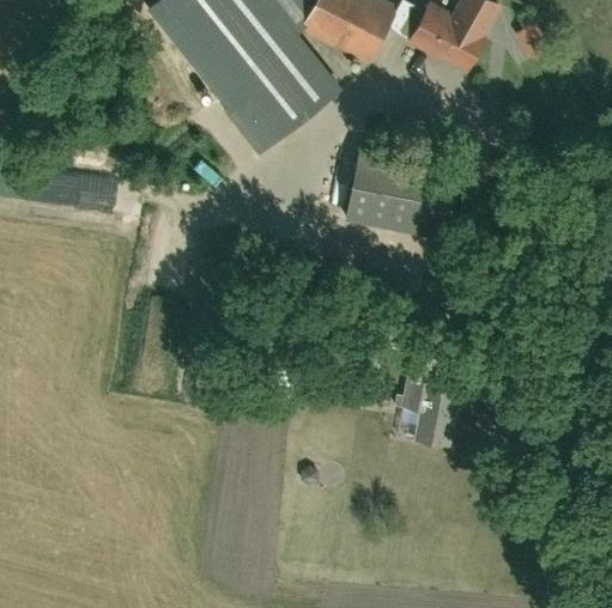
[(259,156),(319,108),(232,0),(167,0),(163,4),(243,105),(229,117),(259,156)]
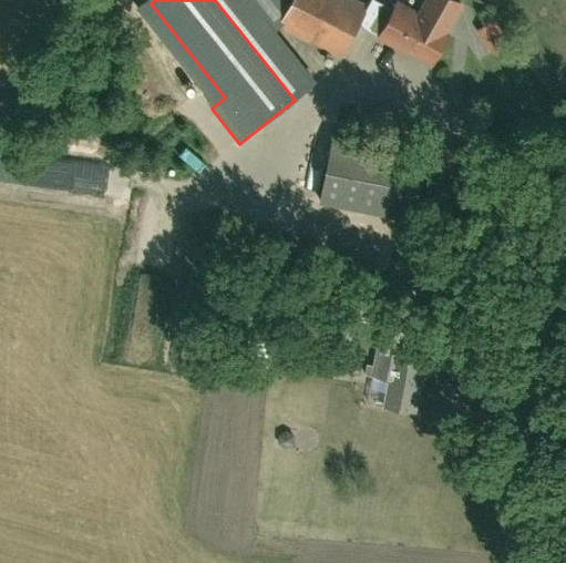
[(381,40),(399,49),(400,45),(411,51),(433,63),(446,39),(449,36),(446,34),(462,6),(452,0),(429,0),(420,17),(399,6),(395,12),(378,3),(374,11),(370,9),(351,0),(294,0),(288,11),(289,11),(287,14),(279,29),(341,60),(360,23),(382,36),(381,40)]
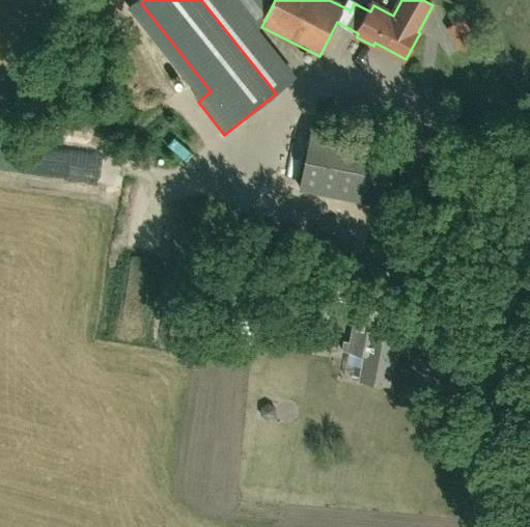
[(383,207),(394,148),(311,133),(300,192),(383,207)]
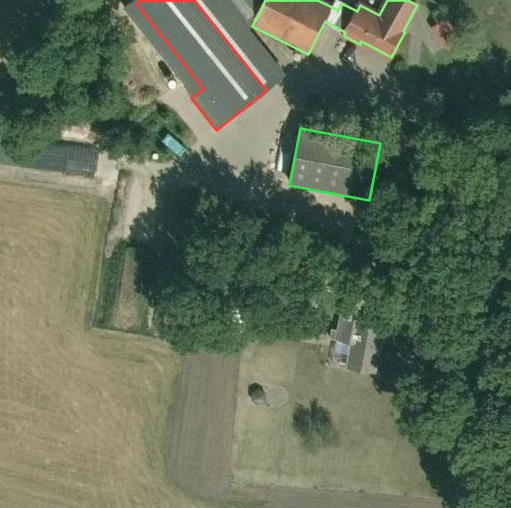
[(418,191),(428,138),(395,131),(385,185),(418,191)]
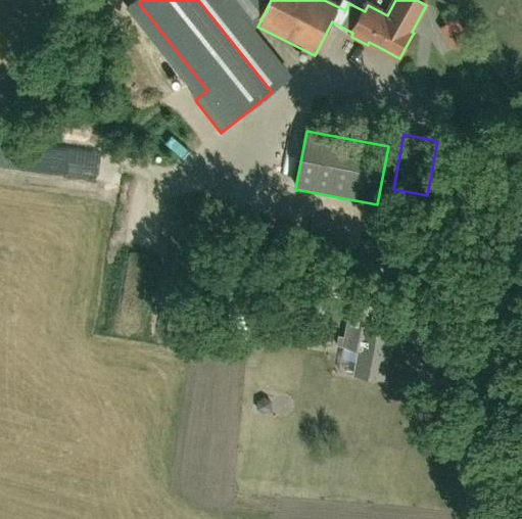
[(354,375),(384,380),(392,337),(373,334),(378,308),(354,302),(347,339),(340,337),(338,347),(347,348),(347,347),(360,349),(354,375)]
